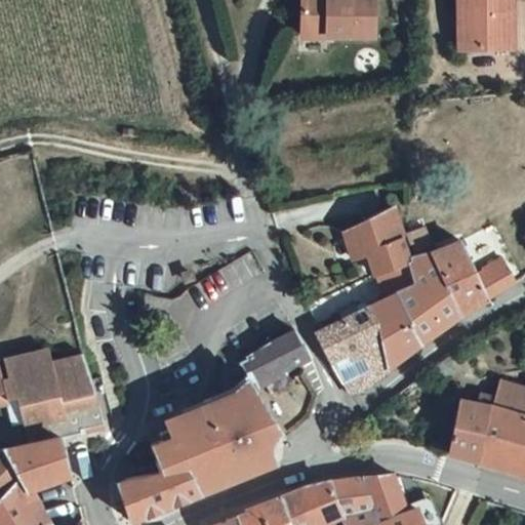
[(378,0),(305,0),(304,32),(377,34),(378,0)]
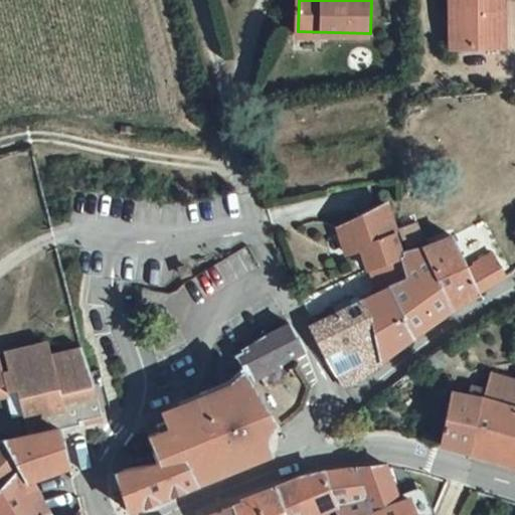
[(506,0),(453,0),(454,47),(506,47),(506,0)]
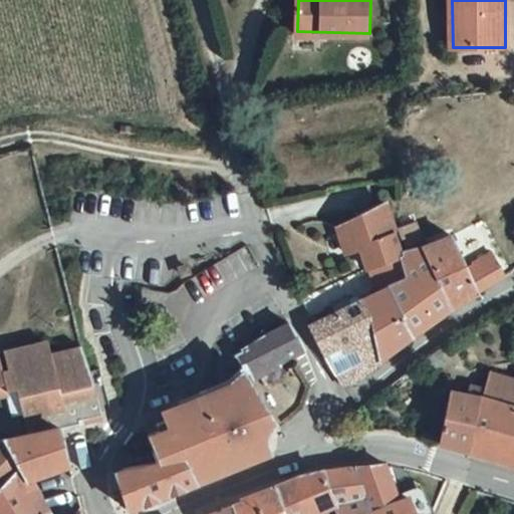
[(398,259),(384,207),(384,206),(338,229),(344,255),(359,250),(364,271),(367,269),(398,259)]
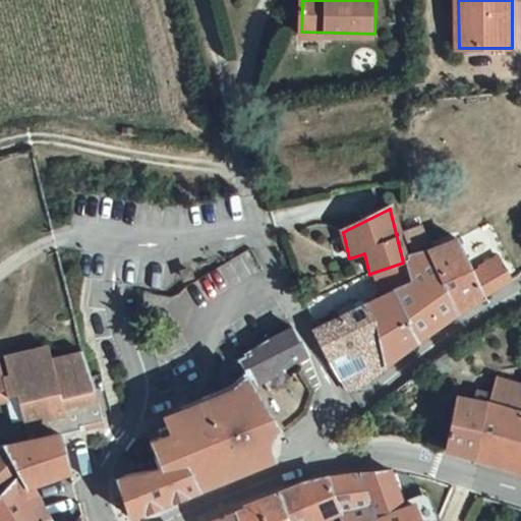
[(474,266),(456,236),(425,255),(459,312),(511,280),(499,252),(474,266)]
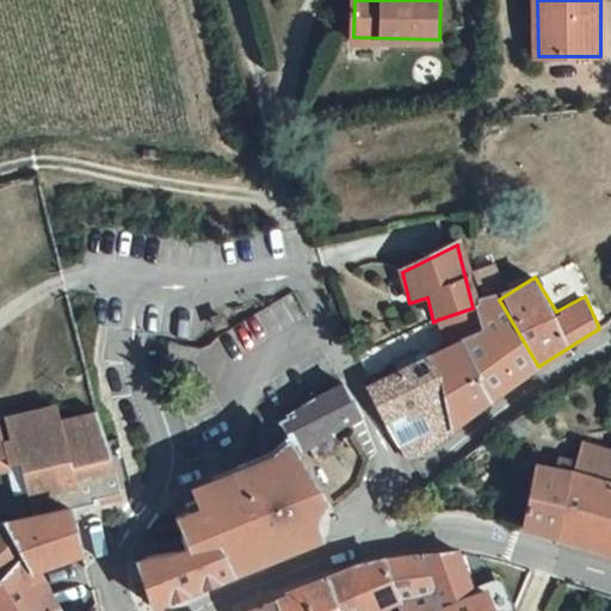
[(471,333),(461,340),(489,400),(519,378),(538,366),(499,300),(475,308),(482,329),(471,333)]
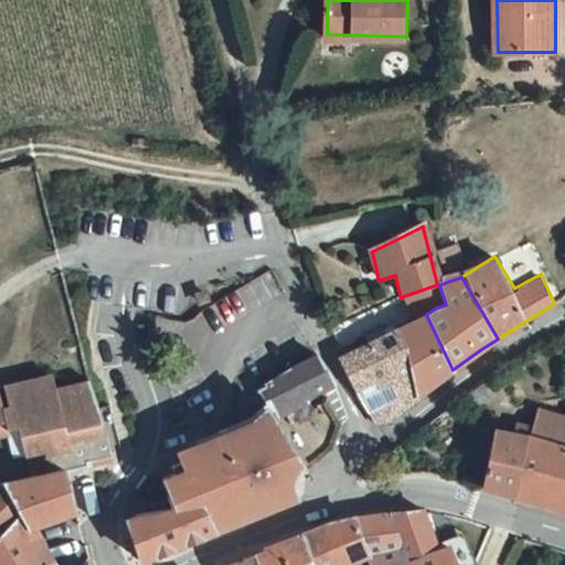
[(446,305),(439,285),(404,296),(415,322),(426,315),(436,308),(446,305)]
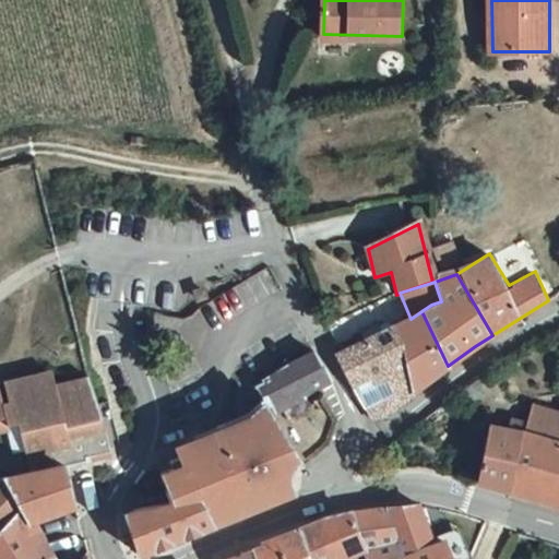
[(414,392),(448,366),(421,311),(411,319),(392,324),(414,392)]
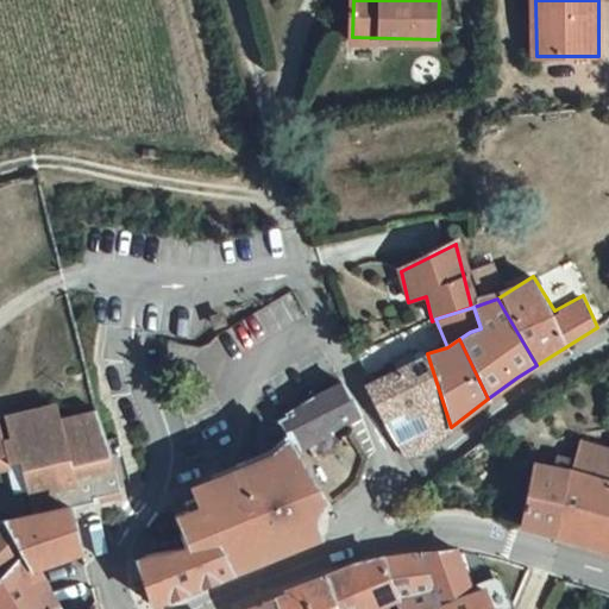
[(434,439),(451,427),(427,353),(368,385),(385,419),(419,407),(434,439)]
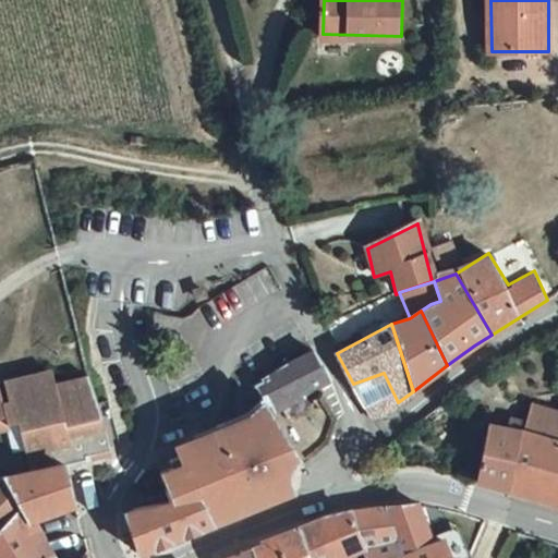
[(329,376),(315,352),(288,365),(259,378),(270,401),(271,403),(319,380),(329,376)]
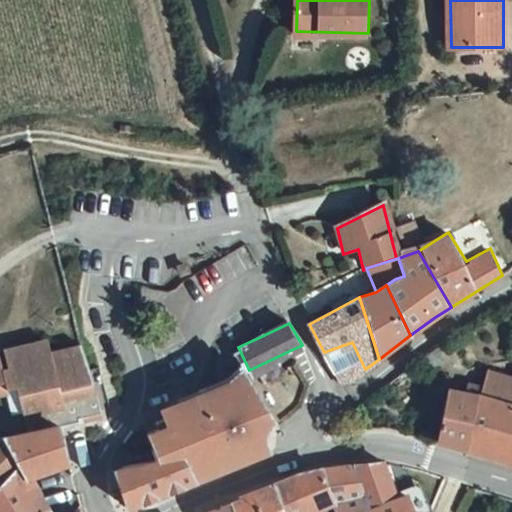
[(232,337),(238,347),(264,335),(260,326),(232,337)]
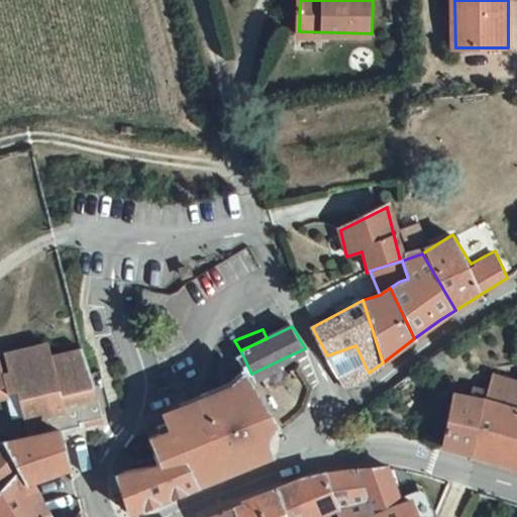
[(61,429),(104,419),(97,386),(84,348),(83,344),(50,352),(49,349),(8,359),(14,380),(8,381),(4,366),(0,366),(0,399),(2,401),(4,394),(19,390),(21,398),(17,399),(24,427),(29,426),(30,435),(13,439),(13,433),(4,434),(5,441),(0,441),(0,516),(34,516),(49,514),(55,511),(33,480),(70,466),(61,429)]
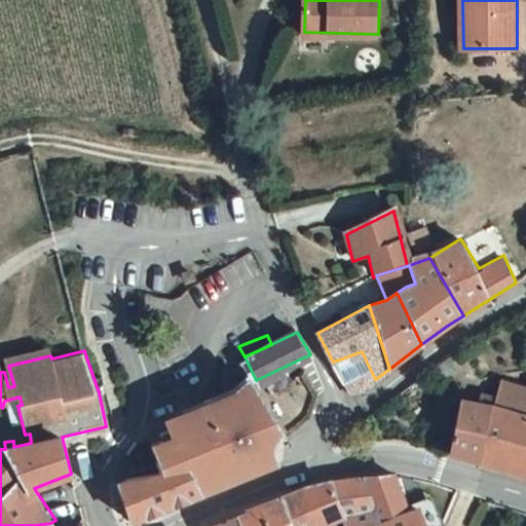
[(249,383),(273,437),(279,434),(270,411),(256,380),(255,378),(249,383)]
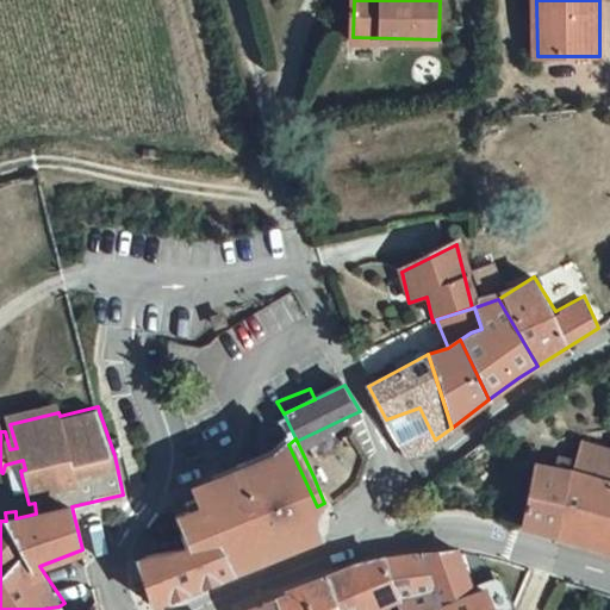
[(572,472),(609,483),(609,448),(579,440),(572,472)]
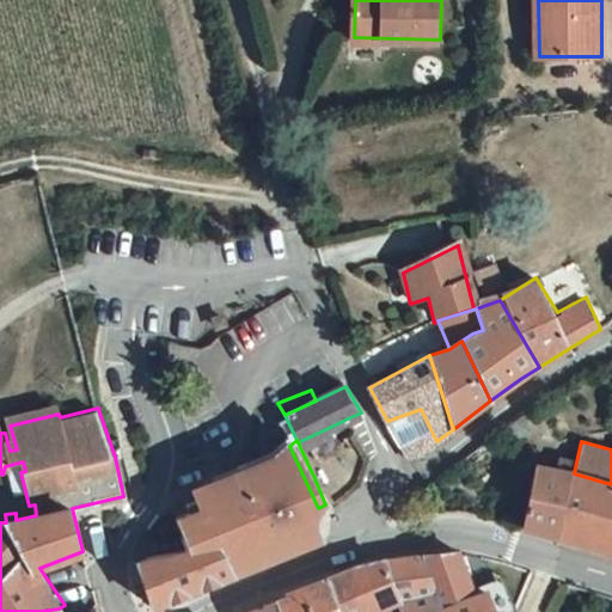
[(189,513),(175,518),(191,545),(215,534),(232,571),(259,561),(258,554),(313,533),(314,522),(317,513),(318,508),(289,446),(264,467),(183,496),(189,513)]
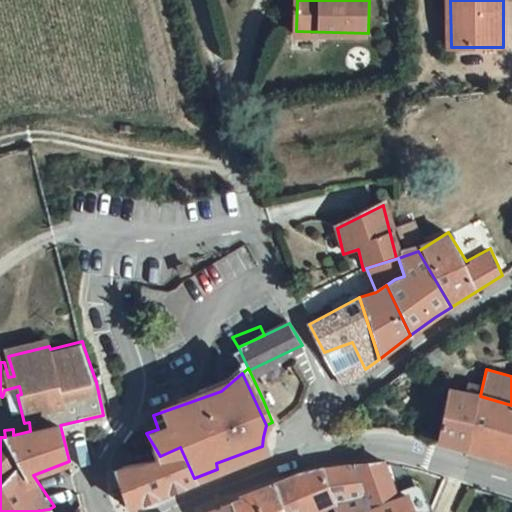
[(447,386),(443,408),(436,440),(466,449),(476,395),(447,386)]
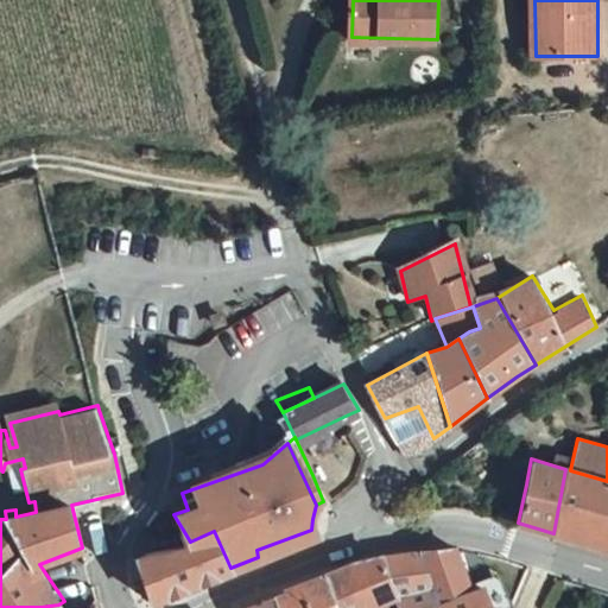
[(607,481),(570,470),(565,469),(553,533),(607,549),(607,481)]
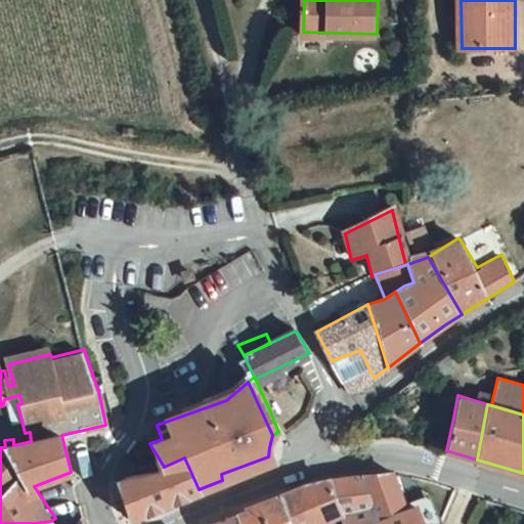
[(184,457),(164,467),(119,480),(131,518),(199,489),(184,457)]
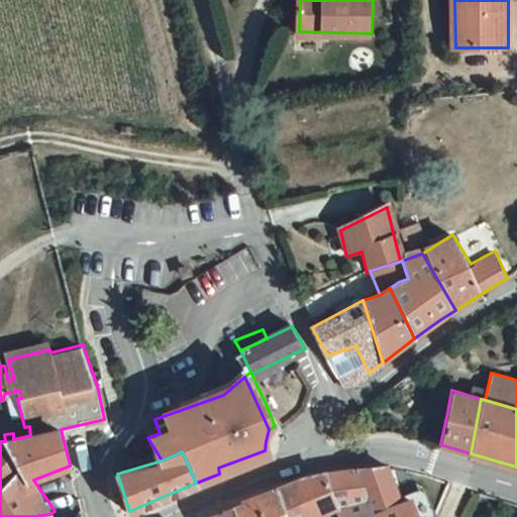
[(359,516),(415,516),(413,511),(423,508),(419,496),(415,497),(408,484),(393,489),(385,466),(354,469),(374,512),(359,516)]
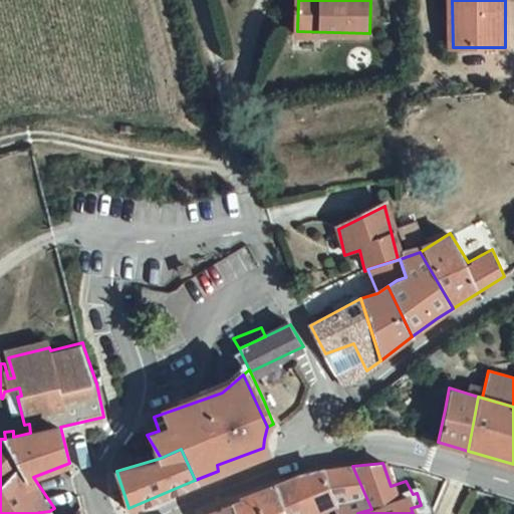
[(333,506),(336,513),(357,513),(371,509),(352,466),(314,472),(294,477),(275,485),(275,487),(285,513),(311,513),(322,510),(333,506)]
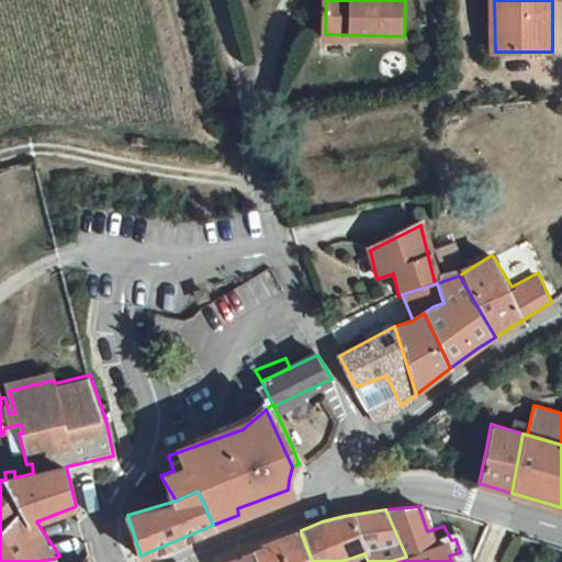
[(256,551),(260,561),(312,561),(301,532),(256,551)]
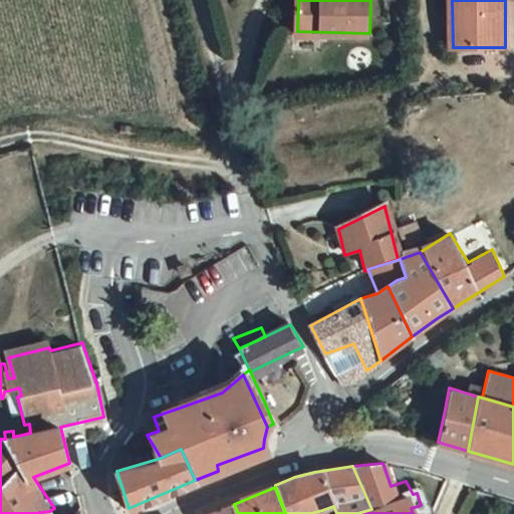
[(238,513),(234,504),(207,513),(238,513)]
